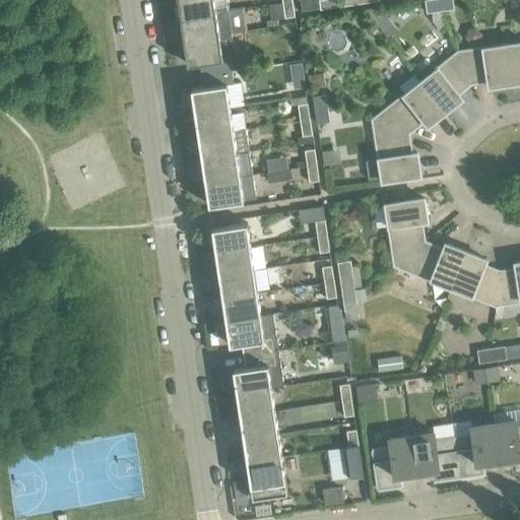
[(178,0),(181,17),(215,12),(213,0),(178,0)]
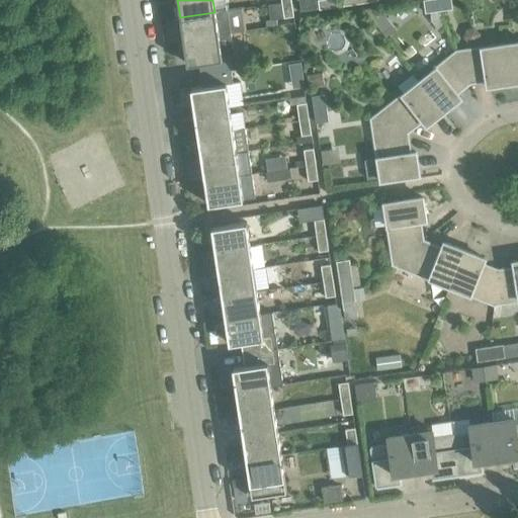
[(298,0),(300,11),(319,8),(317,0),(298,0)]
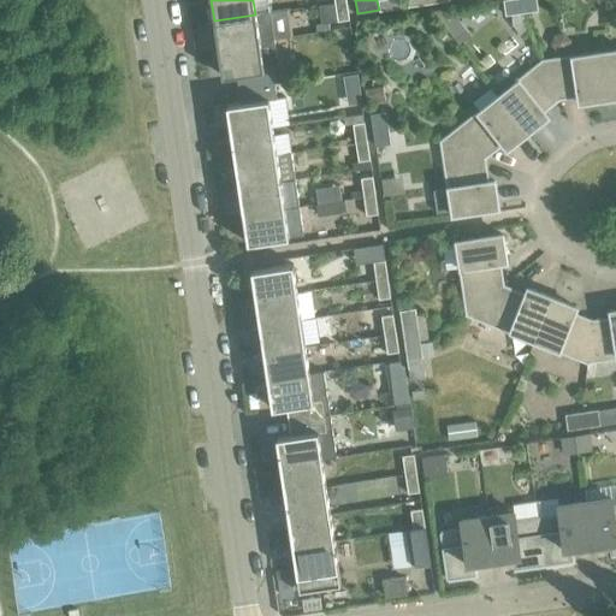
[(377,0),(379,10),(379,12),(400,9),(398,0),(377,0)]
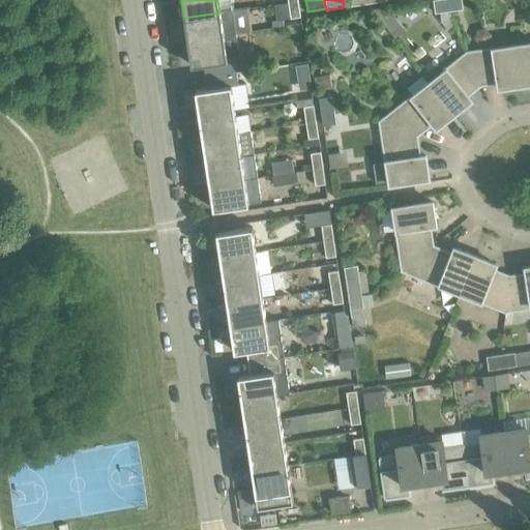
[(448,11),(446,0),(434,0),(433,0),(435,13),(448,11)]
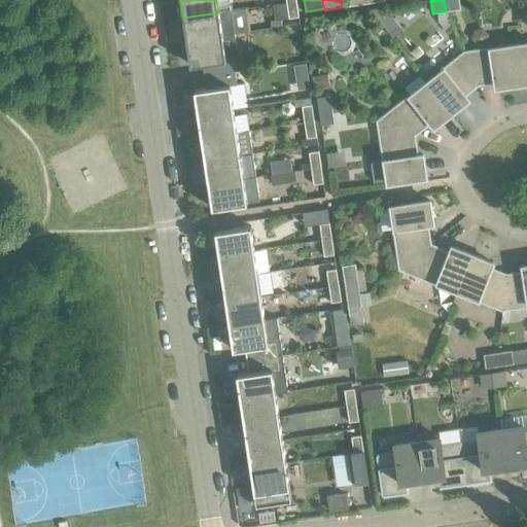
[(458,0),(444,0),(446,11),(460,9),(458,0)]
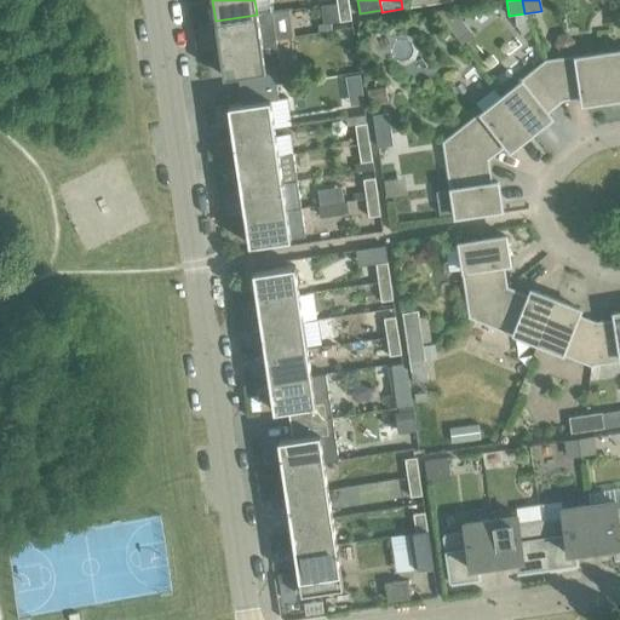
[(349,1),(337,3),(339,22),(351,21),(349,1)]
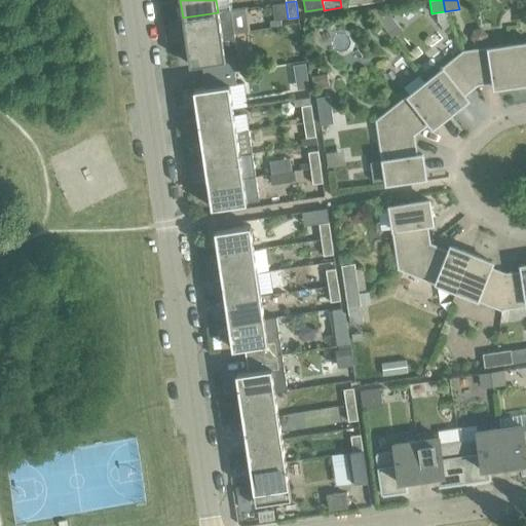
[(183,17),(186,41),(234,34),(249,32),(245,8),(230,10),(218,12),(183,17)]
